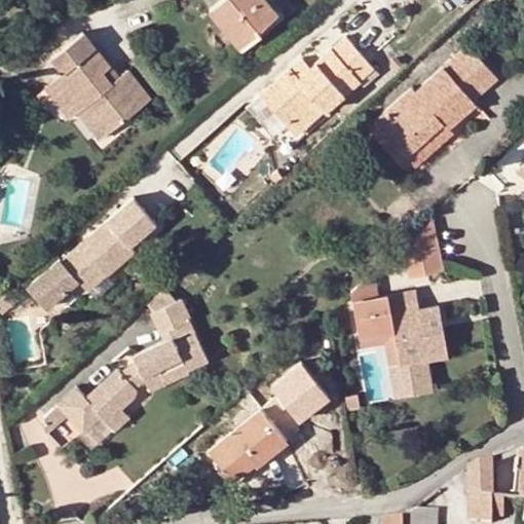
[(266,0),(226,0),(212,12),(244,49),(262,34),(259,30),(277,13),(266,0)]
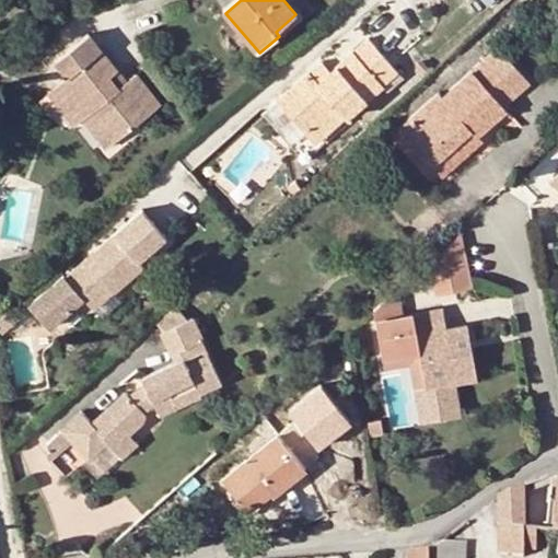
[(347,118),(384,83),(397,71),(398,71),(371,39),(333,73),(321,84),(312,73),(280,103),(310,136),(338,108),(347,118)]
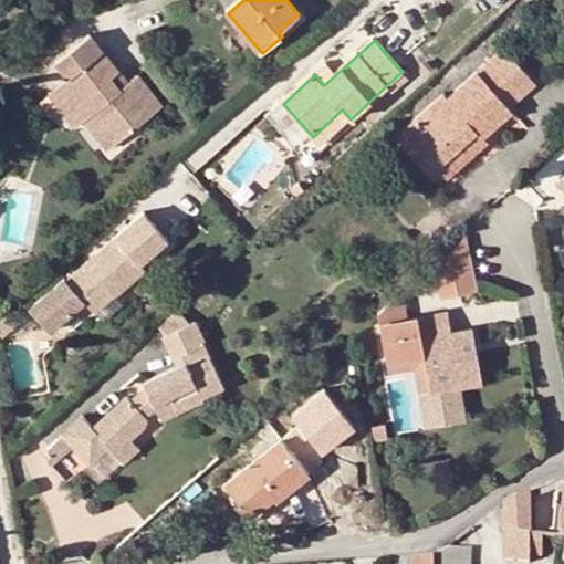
[(484,141),(487,138),(515,113),(512,107),(536,85),(507,50),(450,101),(446,95),(406,132),(439,169),(478,135),(484,141)]
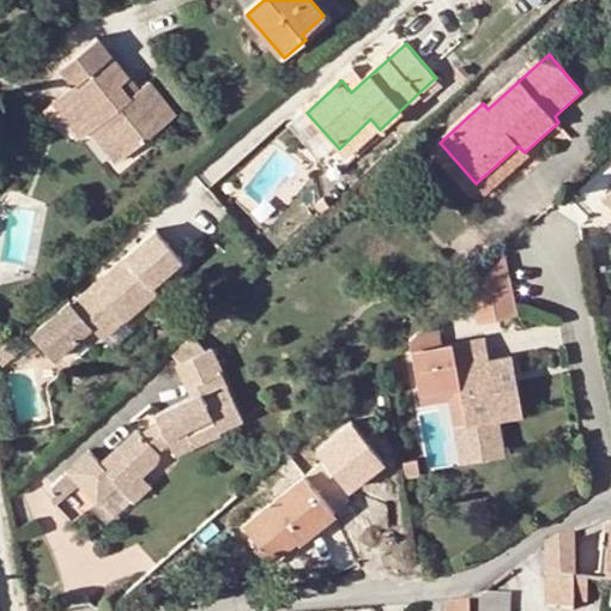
[(109,64),(53,106),(80,135),(89,129),(121,163),(177,118),(146,84),(137,92),(109,64)]
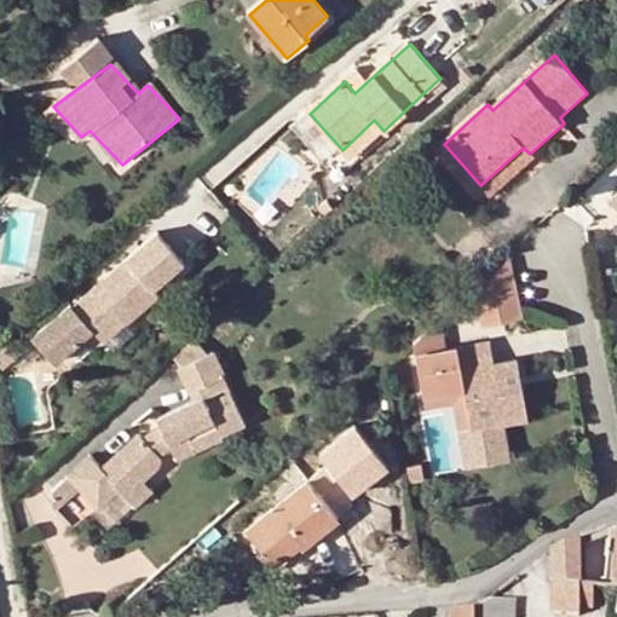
[(357,70),(345,81),(355,93),(368,81),(357,70)]
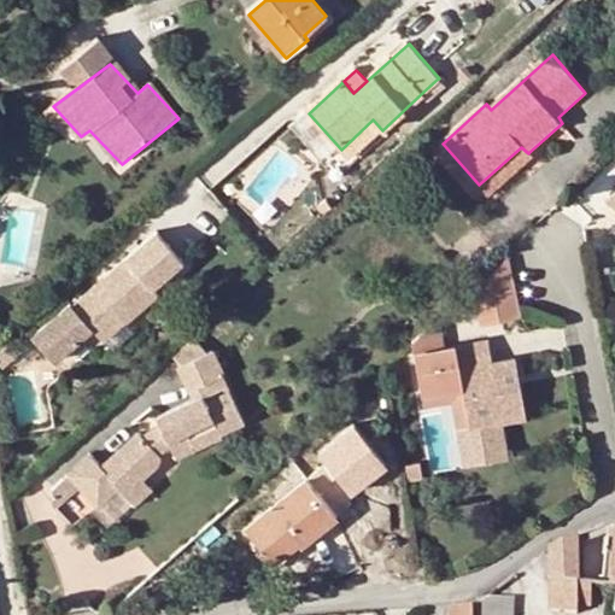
[(438,78),(423,92),(431,100),(445,86),(438,78)]
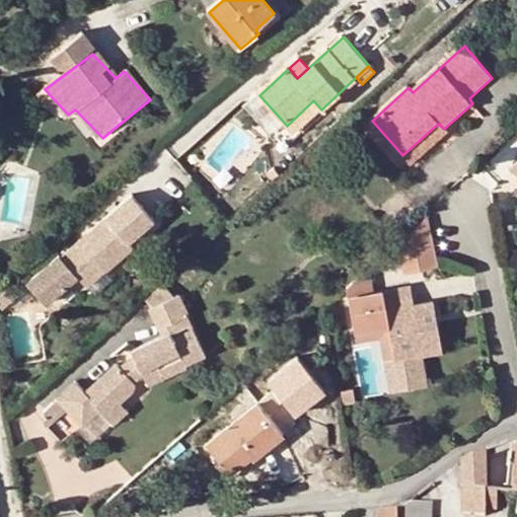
[(313,100),(287,126),(294,134),(321,109),(313,100)]
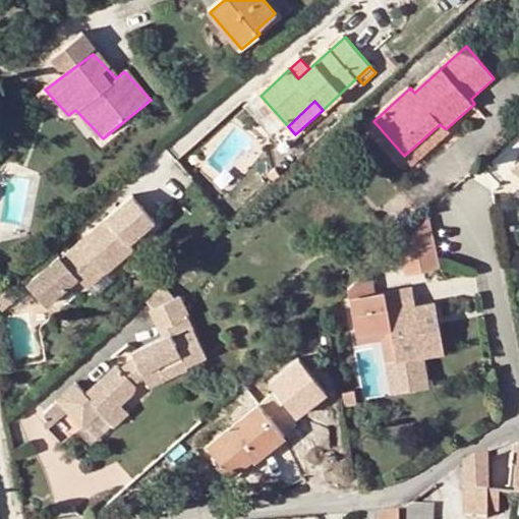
[(440,124),(404,156),(413,165),(451,132),(448,127),(446,129),(440,124)]
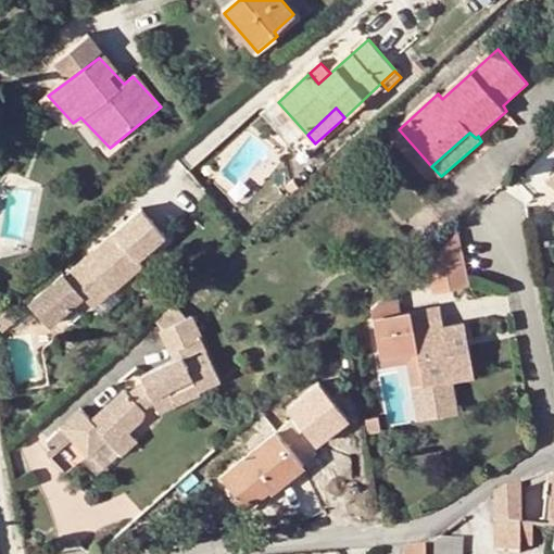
[(318,171),(313,164),(304,173),(311,179),(318,171)]
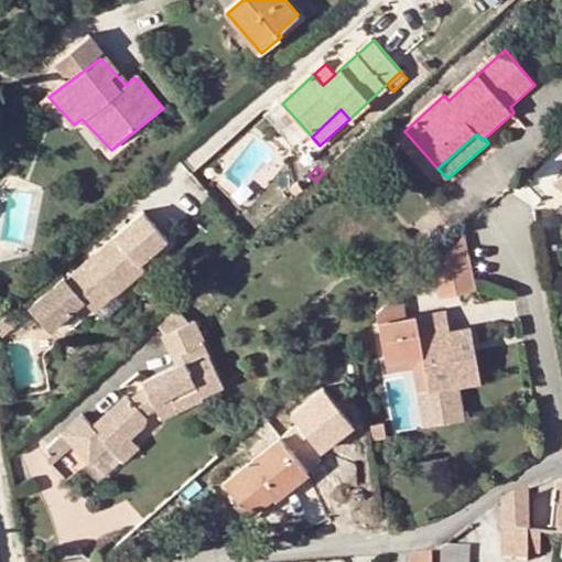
[(144,214),(69,281),(97,313),(118,295),(146,270),(141,266),(169,241),(144,214)]
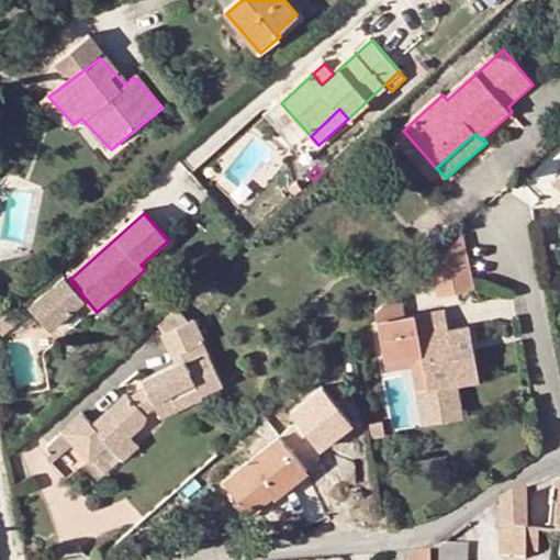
[(472,280),(467,247),(448,249),(438,259),(446,293),(473,289),(472,280)]
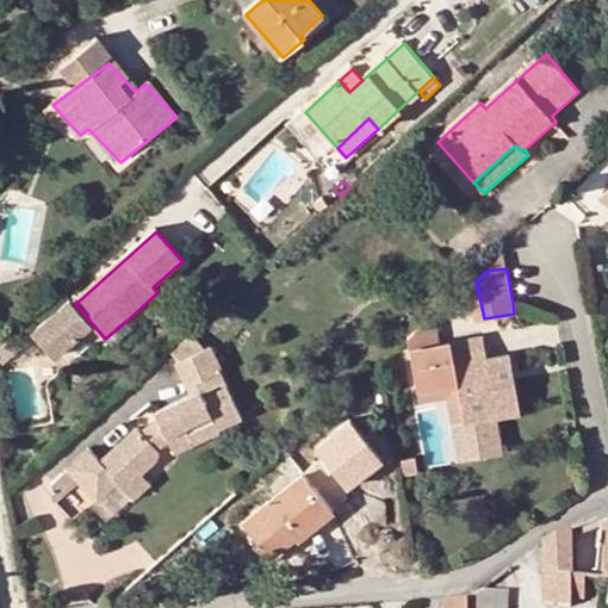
[(442,347),(436,315),(410,340),(413,352),(442,347)]
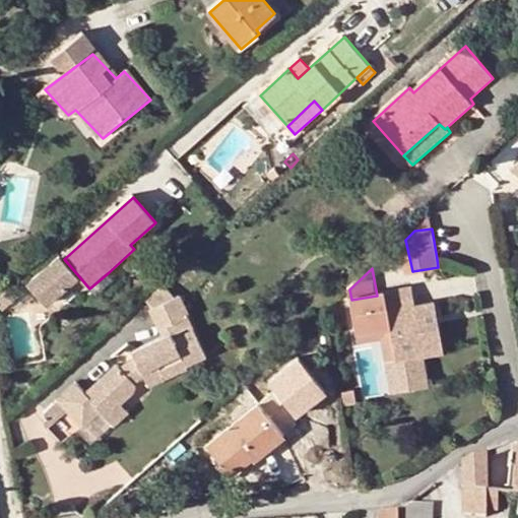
[(114,278),(109,272),(89,288),(94,295),(114,278)]
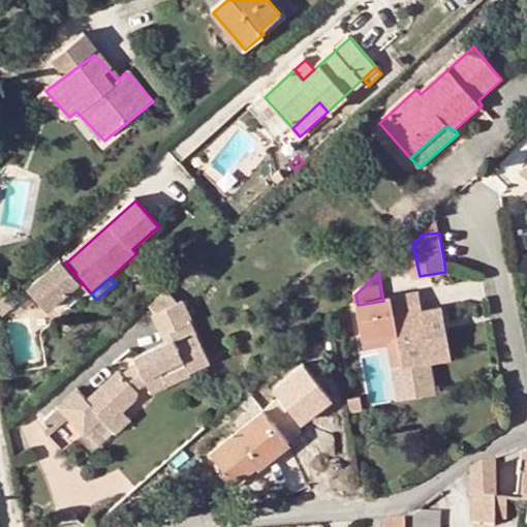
[(383,301),(358,305),(365,341),(400,335),(406,368),(412,400),(440,394),(433,362),(425,364),(424,358),(443,354),(438,323),(443,322),(441,308),(421,311),(417,295),(383,301)]
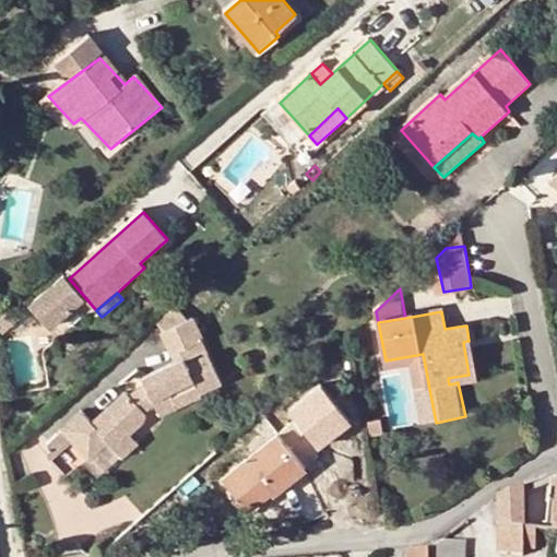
[(160,334),(169,357),(185,351),(202,344),(191,320),(160,334)]
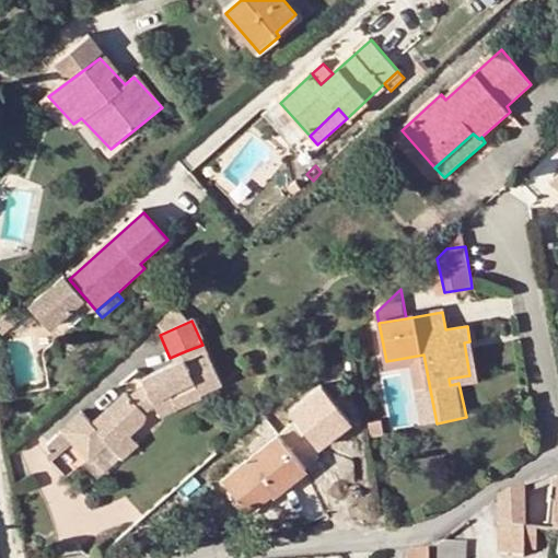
[(477,380),(469,341),(464,343),(469,375),(449,379),(450,385),(458,383),(477,380)]
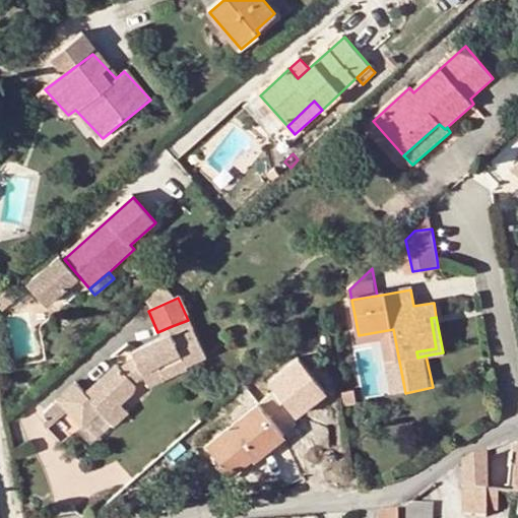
[(178,340),(172,326),(157,332),(162,341),(169,337),(172,342),(178,340)]
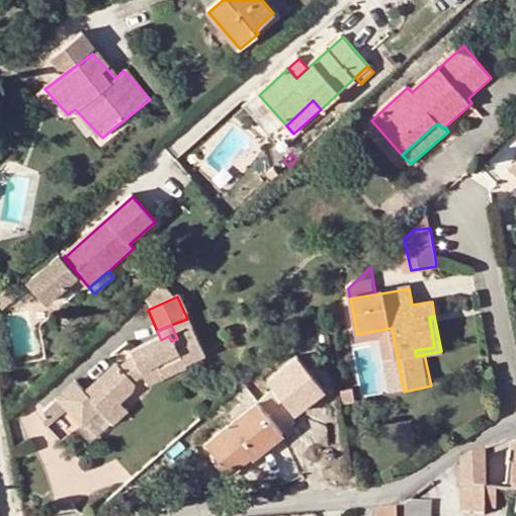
[(392,328),(357,334),(358,344),(383,340),(394,393),(404,392),(398,360),(392,328)]
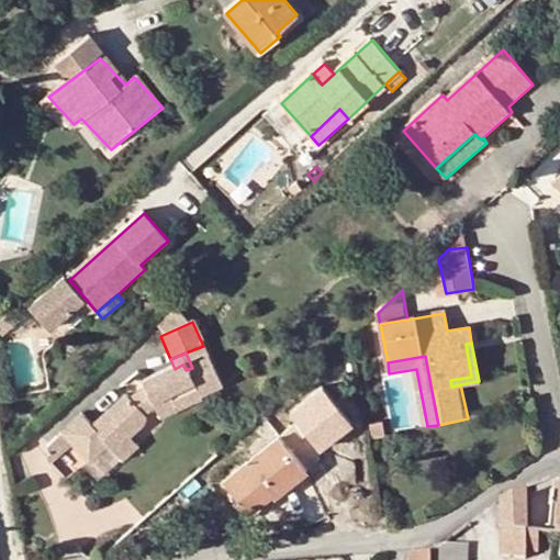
[(105,448),(110,454),(125,439),(144,424),(144,417),(153,410),(158,422),(201,404),(199,396),(222,387),(211,359),(192,368),(186,370),(182,365),(175,369),(144,382),(144,389),(129,401),(123,399),(89,428),(80,418),(63,433),(87,462),(105,448)]
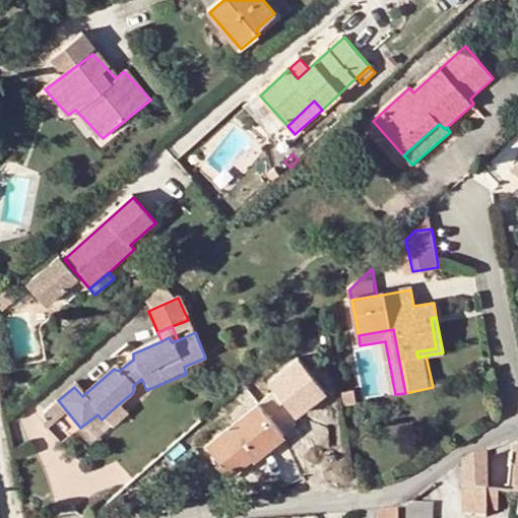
[(357,401),(354,389),(343,391),(345,404),(357,401)]
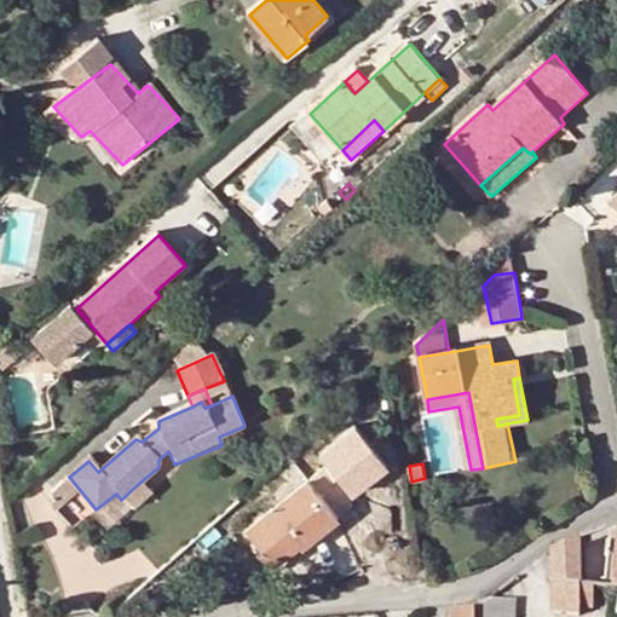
[(326,470),(248,534),(277,569),(301,547),(304,549),(356,506),(326,470)]
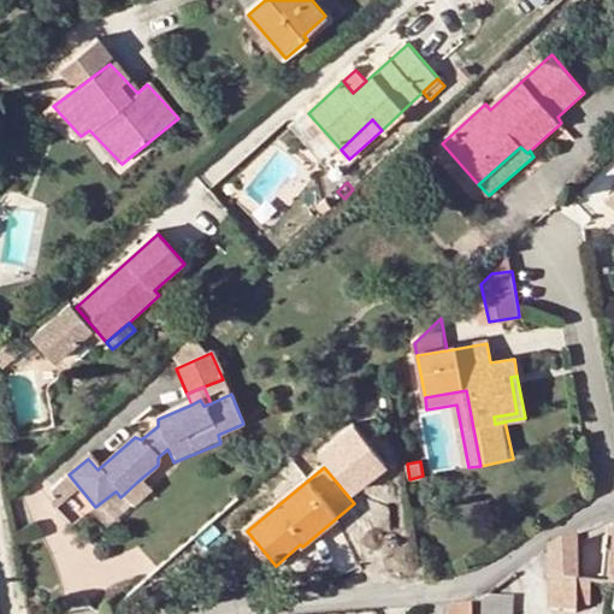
[(137,482),(120,497),(129,508),(148,493),(137,482)]
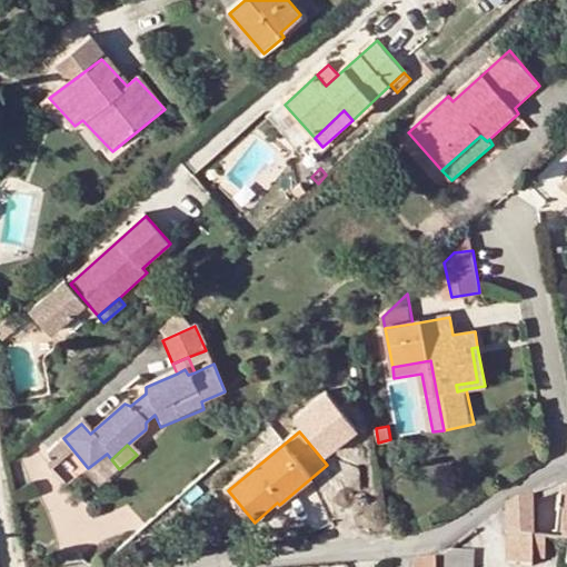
[(534,539),(535,497),(508,508),(507,566),(533,566),(534,561),(544,563),(545,540),(534,539)]
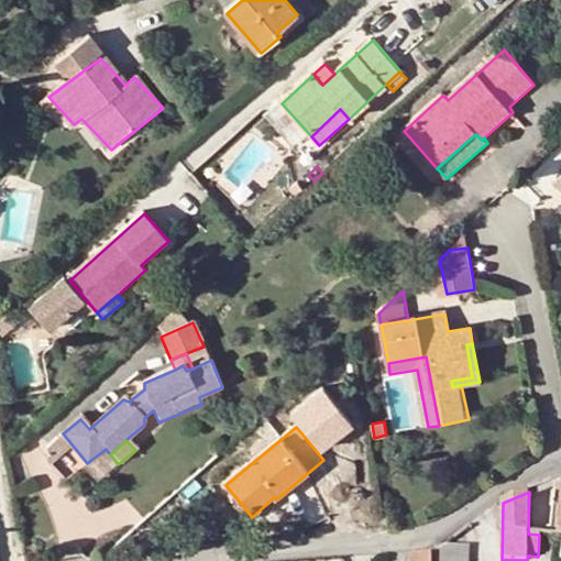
[(466,560),(466,548),(442,547),(431,554),(430,554),(429,560),(466,560)]
